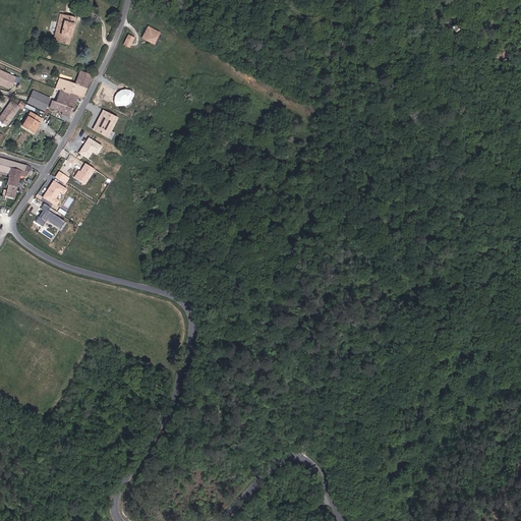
[(68,46),(76,18),(60,13),(52,42),(68,46)]
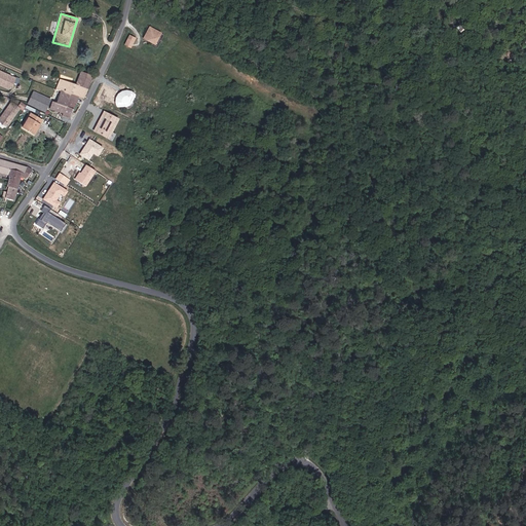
[(161,33),(148,26),(142,38),(155,45),(161,33)]
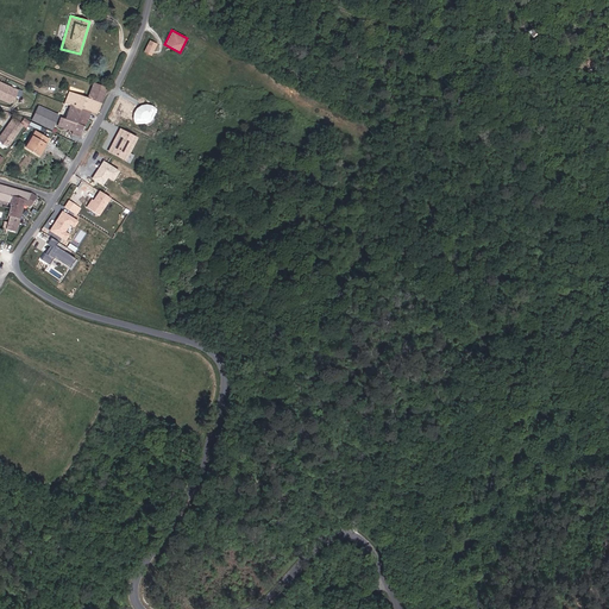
[(151,56),(157,44),(149,41),(143,52),(151,56)]
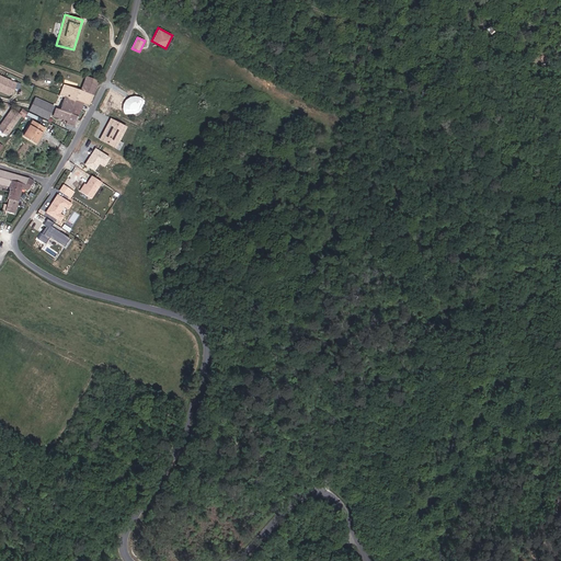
[(16,83),(0,75),(0,91),(10,96),(16,83)]
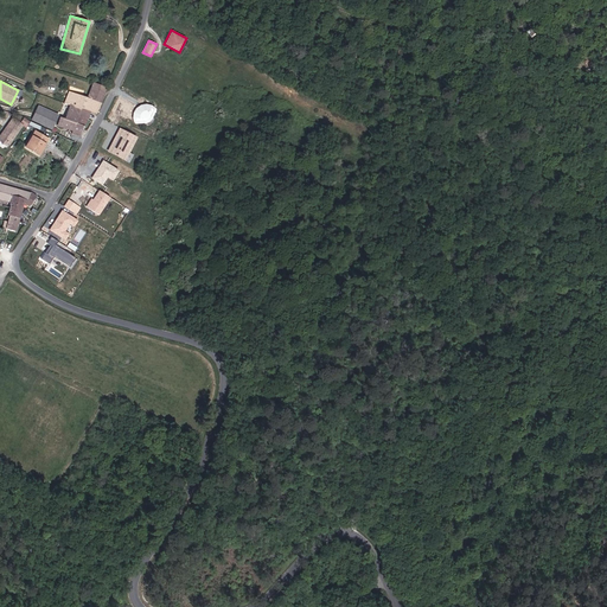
[(97,116),(100,113),(108,89),(95,84),(89,100),(70,93),(66,106),(70,107),(65,120),(62,119),(59,127),(75,132),(74,135),(82,138),(91,115),(97,116)]
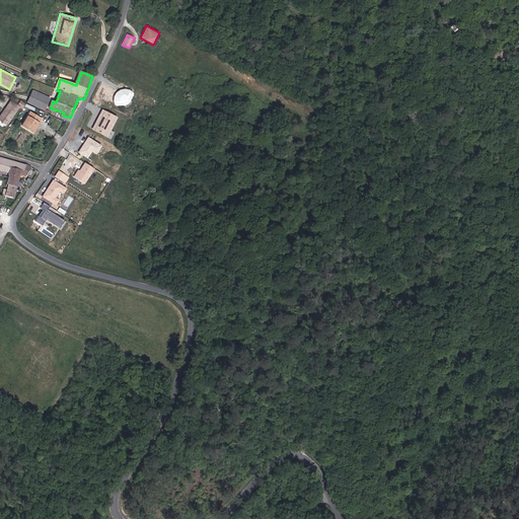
[(115,89),(115,104),(132,104),(132,90),(115,89)]
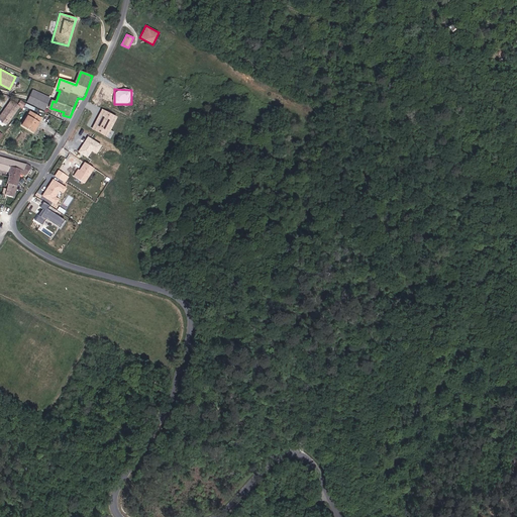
[(44,110),(50,98),(32,90),(27,102),(44,110)]
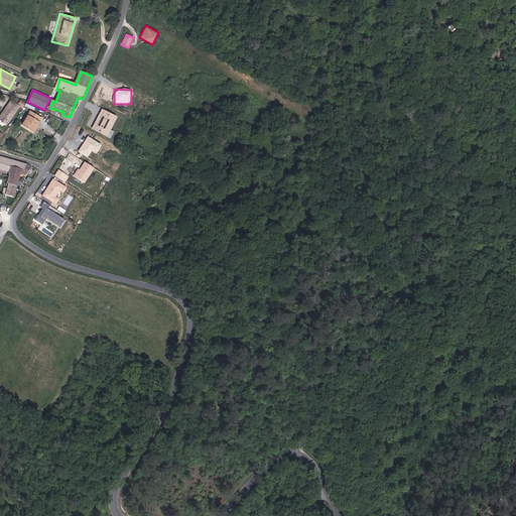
[(19,108),(17,107),(11,102),(9,104),(1,115),(0,120),(5,123),(6,123),(10,120),(17,110),(19,108)]
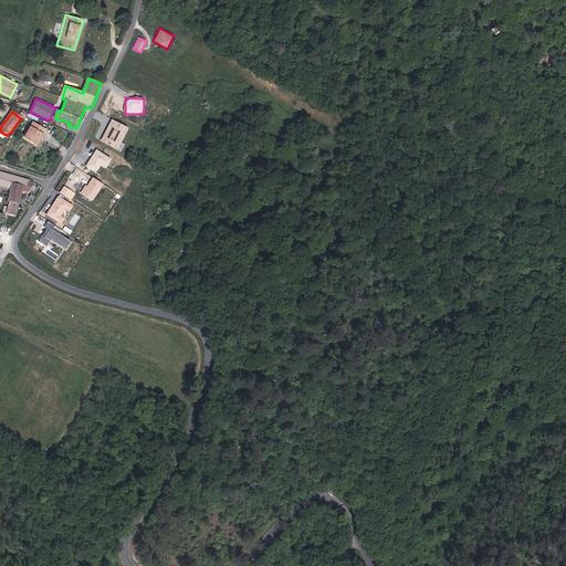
[(112,118),(101,140),(118,149),(130,127),(112,118)]
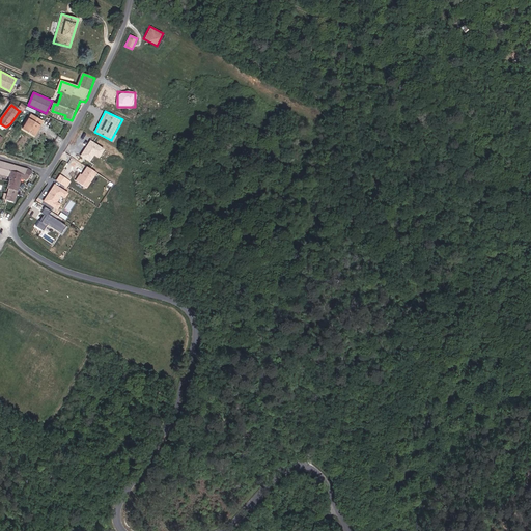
[(34,137),(43,123),(31,115),(22,130),(34,137)]
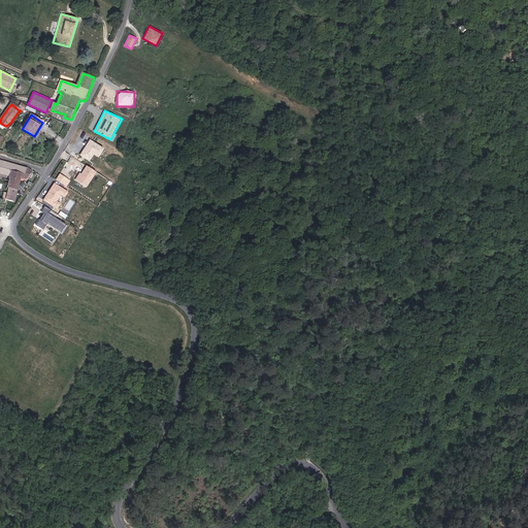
[(90,161),(94,154),(99,157),(105,147),(90,138),(79,155),(90,161)]
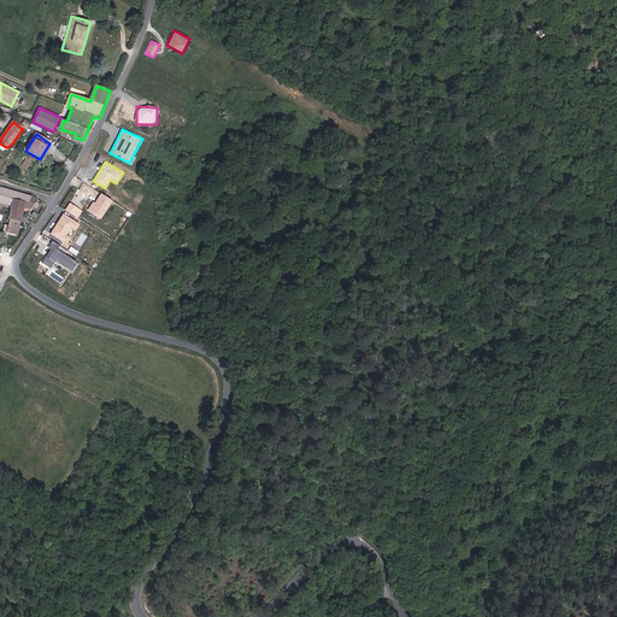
[(34,195),(33,197),(16,192),(0,186),(0,201),(11,205),(6,221),(7,221),(4,233),(17,236),(24,210),(30,211),(37,199),(34,195)]
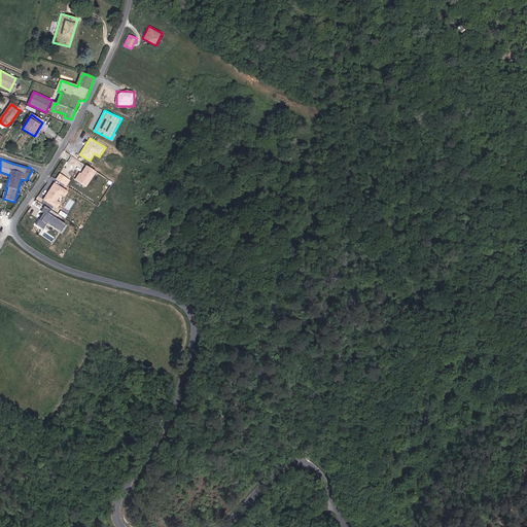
[(85,164),(75,180),(88,186),(97,170),(85,164)]
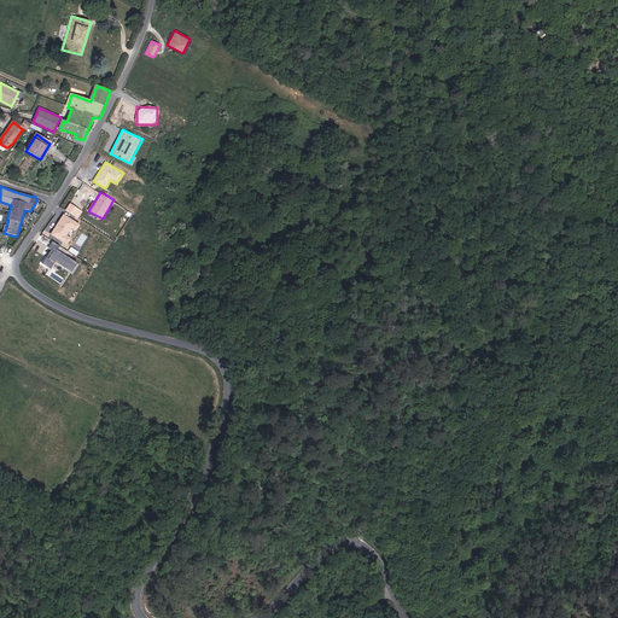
[(51,234),(68,244),(80,222),(63,213),(60,216),(51,234)]
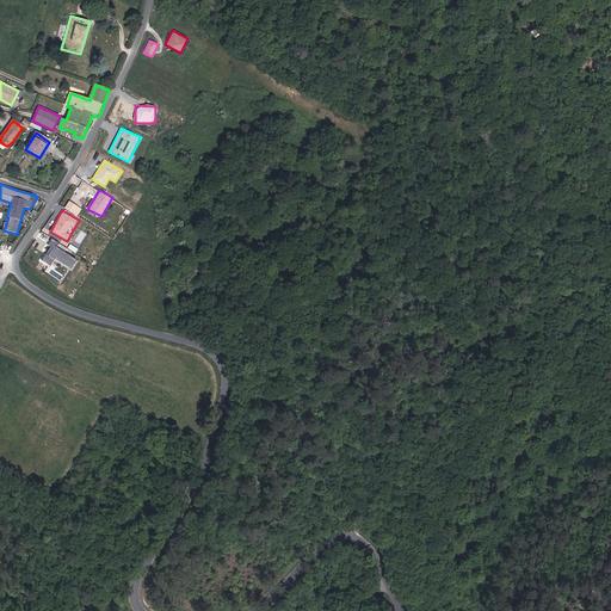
[(78,228),(67,247),(74,252),(86,233),(78,228)]
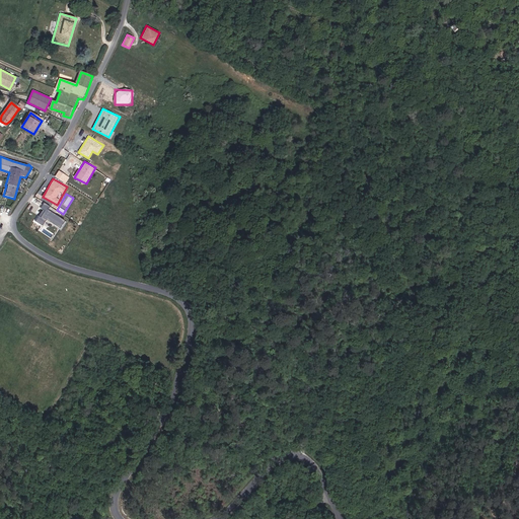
[(65,219),(48,210),(50,206),(44,202),(41,208),(42,209),(34,221),(43,225),(46,219),(61,227),(65,219)]
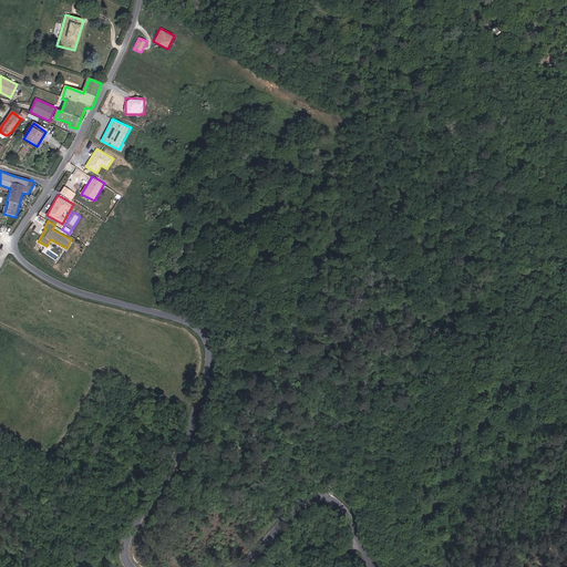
All buildings are outlined.
